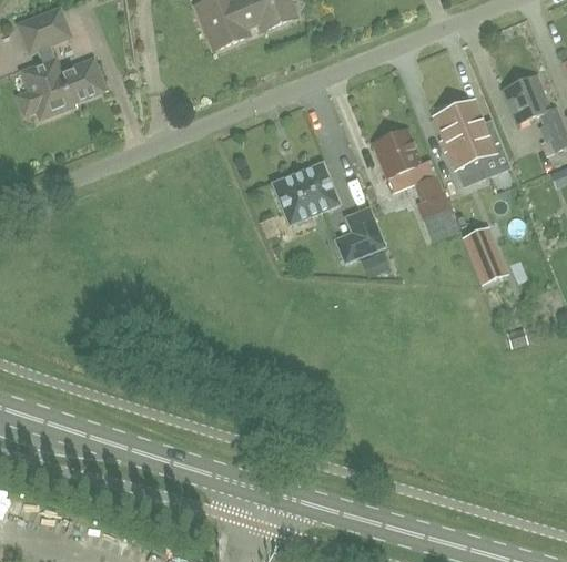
[(256,23),(260,30),(300,13),(293,0),(203,0),(194,3),(212,49),(250,33),(247,27),(256,23)]
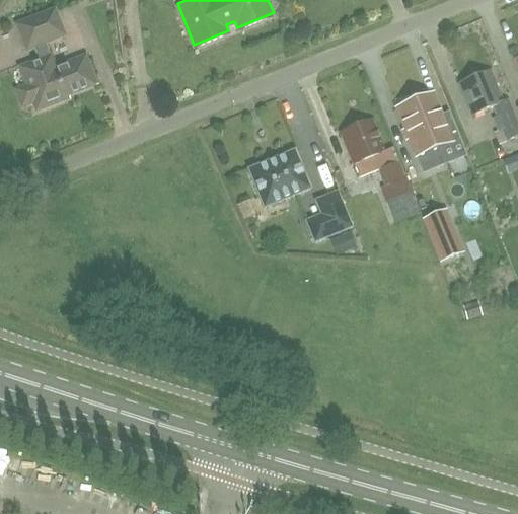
[(86,54),(57,66),(52,53),(52,54),(47,41),(66,33),(56,8),(18,22),(28,49),(34,46),(40,58),(21,65),(28,84),(25,85),(31,101),(34,100),(38,108),(63,99),(62,98),(61,98),(60,95),(97,81),(86,54)]
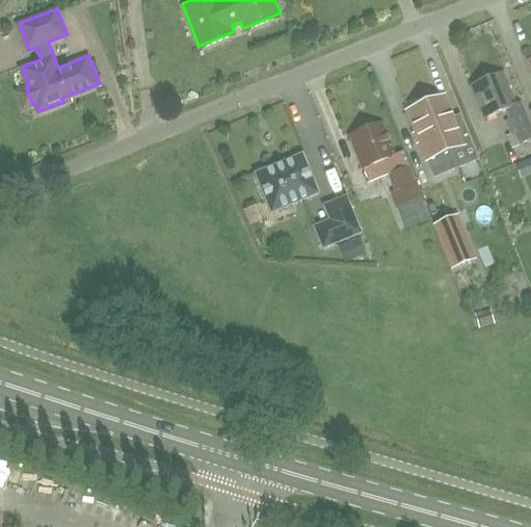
[(520,142),(530,137),(530,120),(522,99),(519,100),(504,68),(469,82),(483,117),(505,108),(508,115),(504,117),(510,132),(514,131),(520,142)]
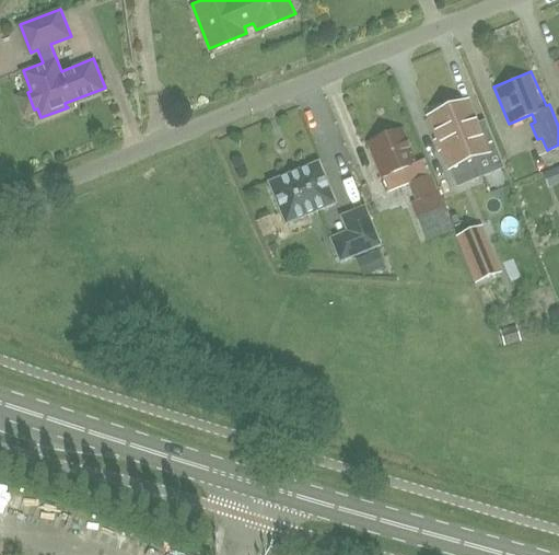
[(428,115),(453,174),(467,169),(470,177),(484,172),(476,154),(496,146),(502,162),(501,163),(502,164),(503,163),(486,122),(481,124),(476,123),(466,99),(428,115)]
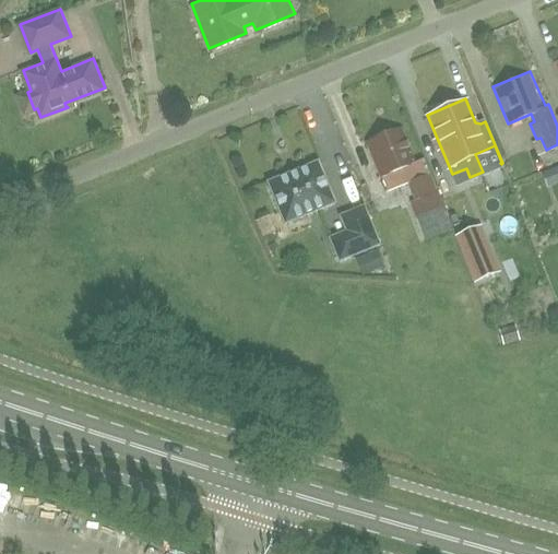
[(366,141),(380,175),(387,190),(408,180),(415,197),(438,188),(425,156),(416,160),(402,126),(366,141)]
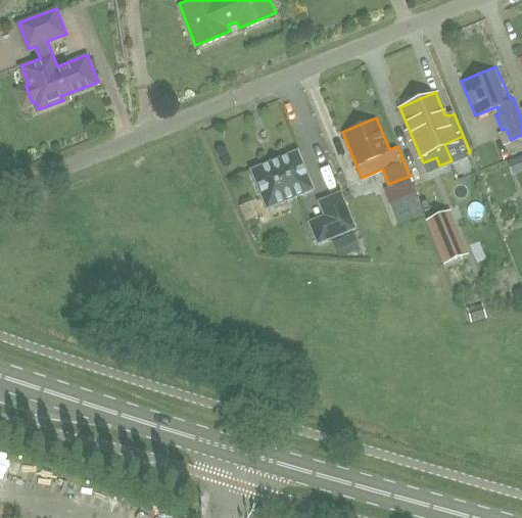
[(251,170),(267,207),(312,188),(296,150),(251,170)]
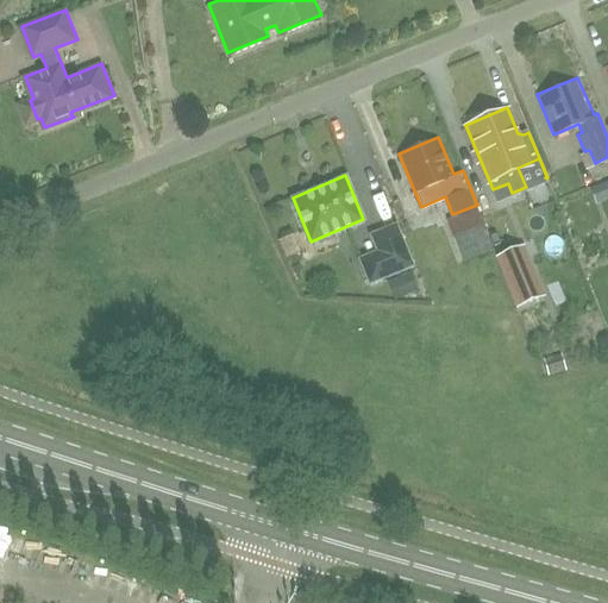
[(371,233),(378,250),(361,257),(370,282),(412,264),(395,224),(371,233)]
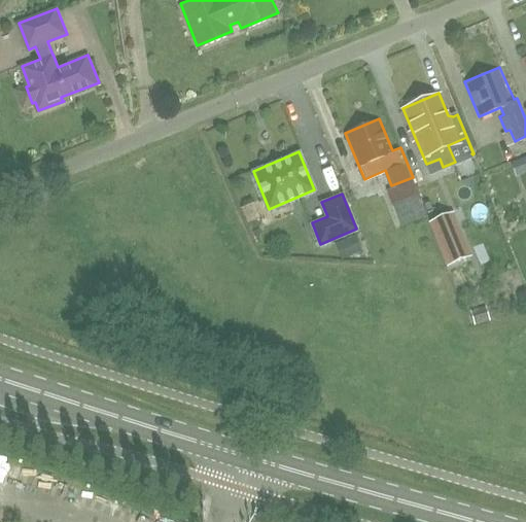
[(449,262),(469,253),(452,211),(431,219),(449,262)]
